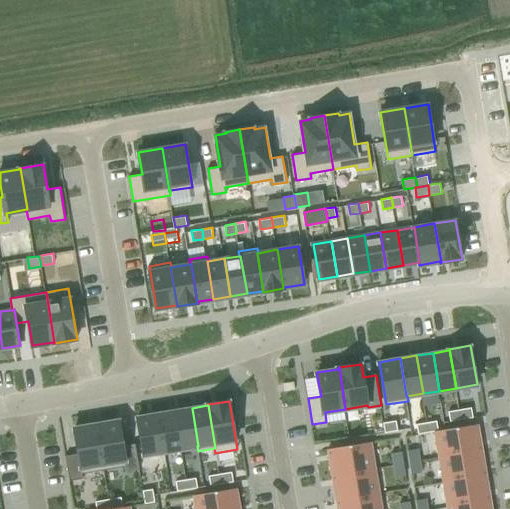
[(472,407),(459,409),(461,419),(474,417),(472,407)]
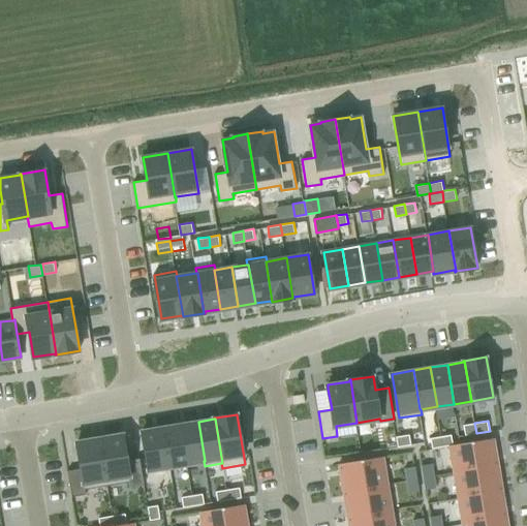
[(198,422),(181,425),(187,463),(204,461),(205,461),(198,422)]
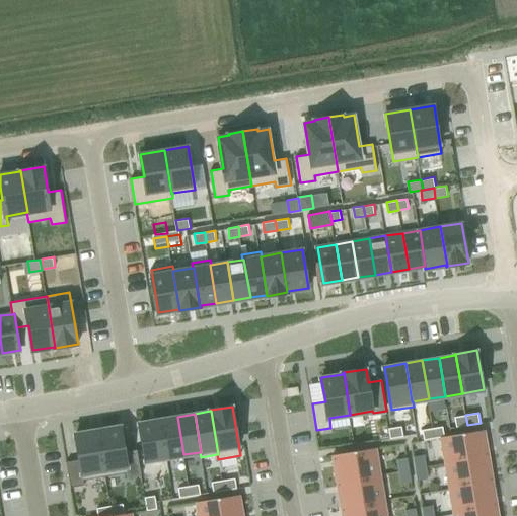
[(465,415),(455,417),(457,427),(467,425),(465,415)]
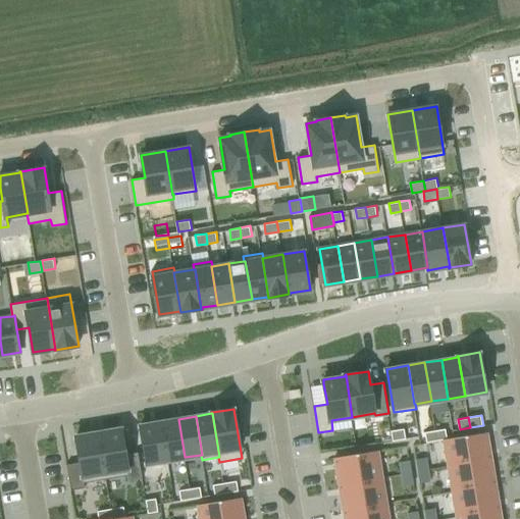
[(178,419),(162,421),(168,460),(185,457),(178,419)]
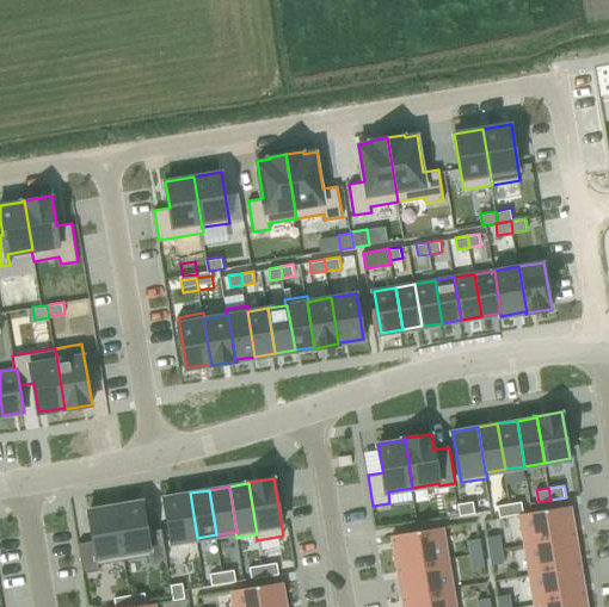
[(190,493),(165,497),(172,543),(197,538),(190,493)]
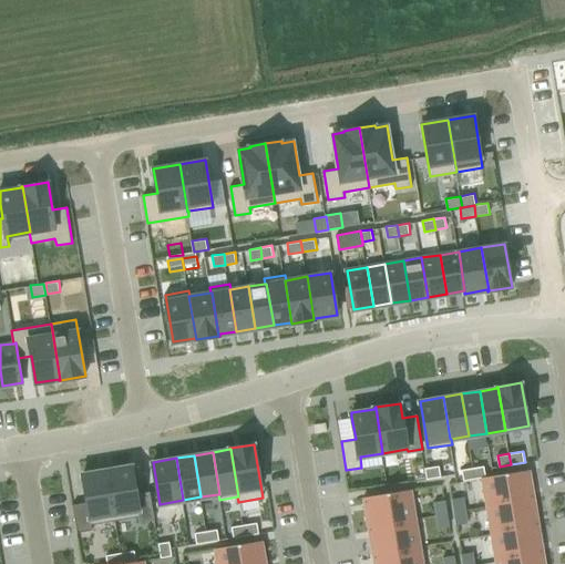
[(132,465),(108,470),(115,520),(140,515),(141,522),(155,519),(151,491),(136,493),(132,465)]
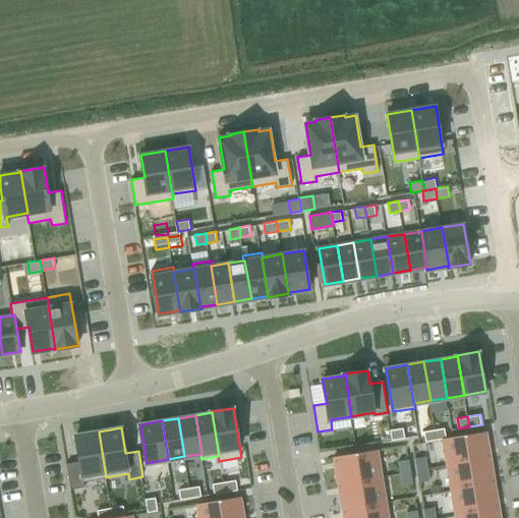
[(404,427),(391,429),(392,440),(405,438),(404,427)]
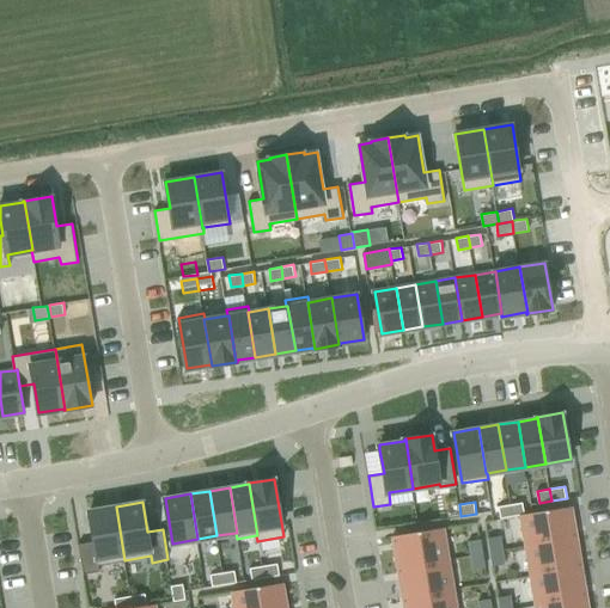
[(523,502),(511,503),(513,515),(525,514),(523,502)]
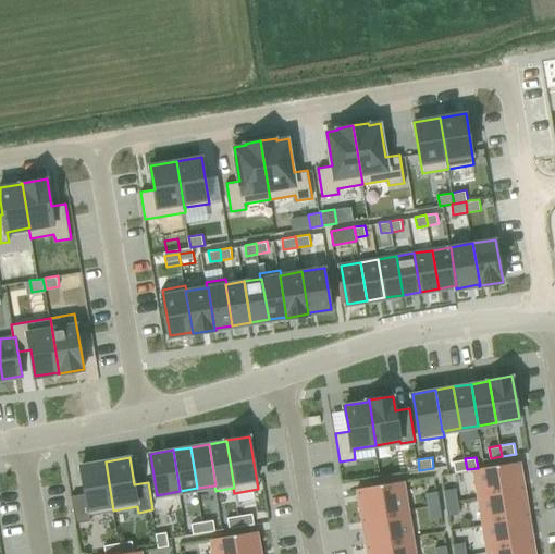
[(465,458),(454,460),(456,471),(467,469),(465,458)]
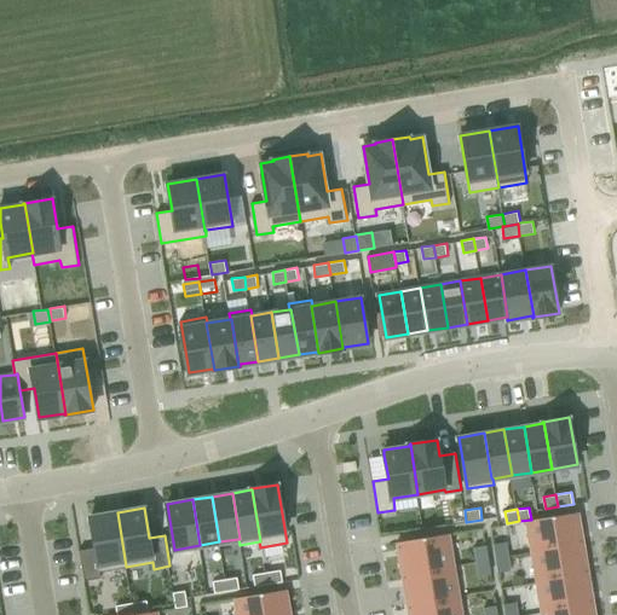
[(580,511),(526,521),(532,551),(584,543),(580,511)]
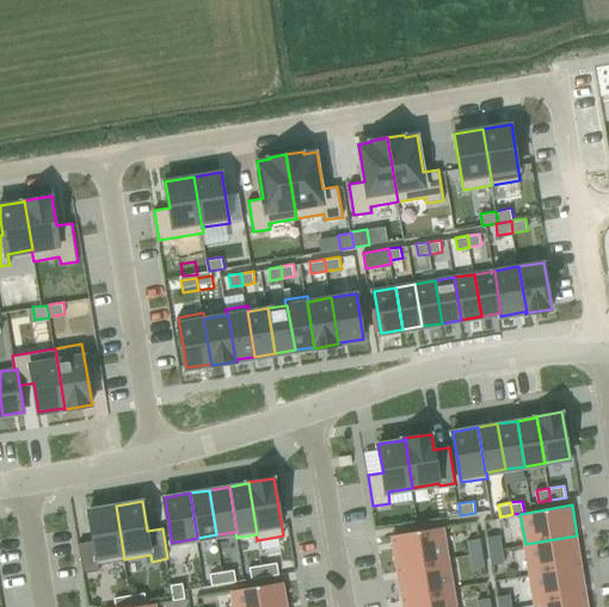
[(94,539),(79,543),(84,573),(100,570),(99,563),(124,559),(116,506),(88,509),(94,539)]
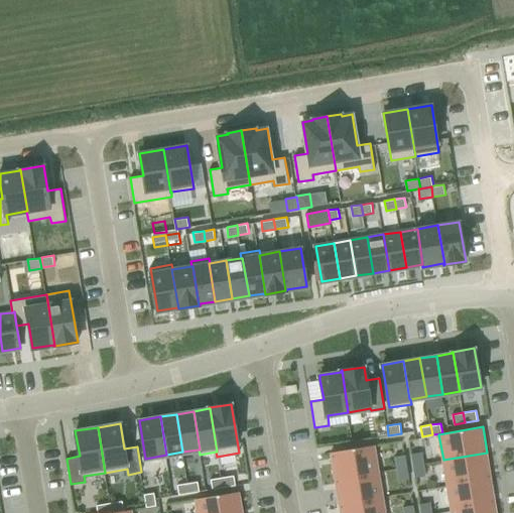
[(365,429),(352,431),(354,440),(367,438),(365,429)]
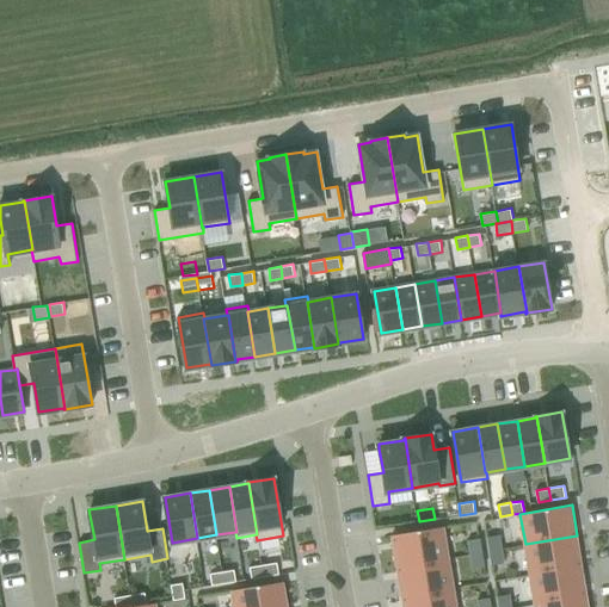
[(443,526),(392,534),(397,565),(448,557),(443,526)]
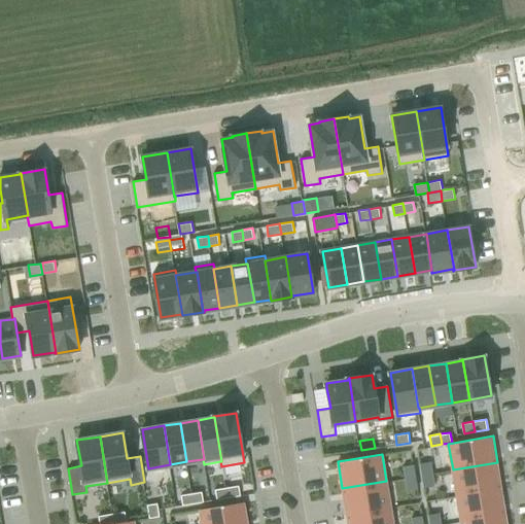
[(431,461),(421,462),(423,475),(433,474),(431,461)]
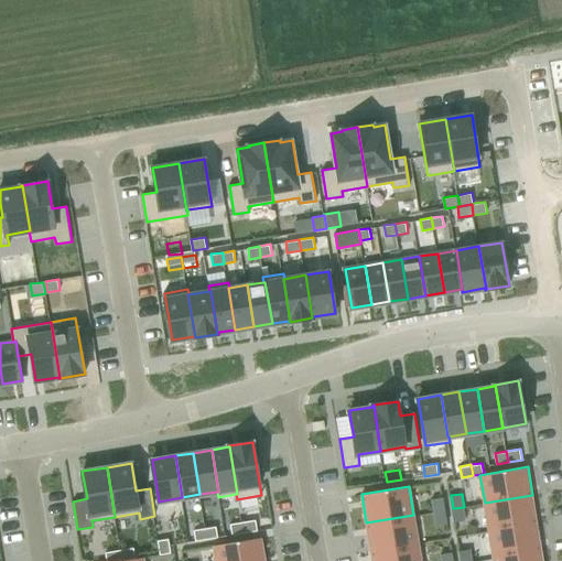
[(538,522),(533,495),(485,503),(489,530),(538,522)]
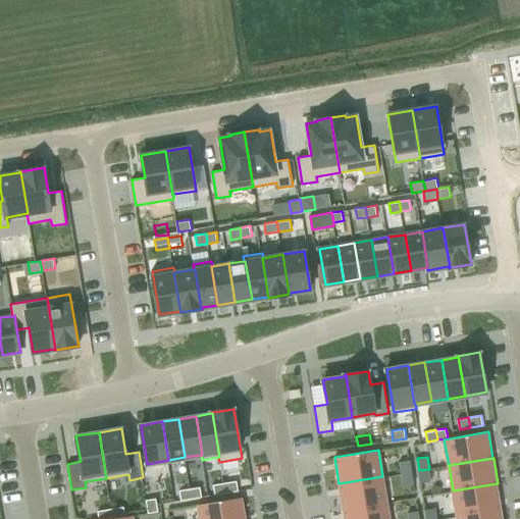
[(401,461),(402,473),(412,471),(410,460),(401,461)]
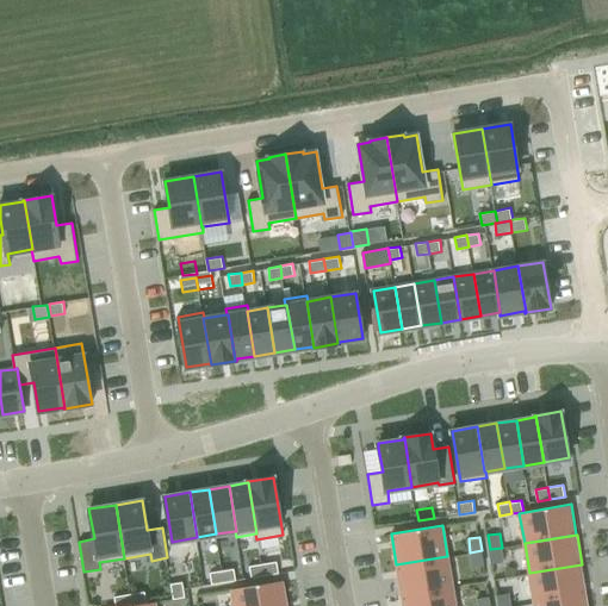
[(502,548),(490,549),(492,563),(504,561),(502,548)]
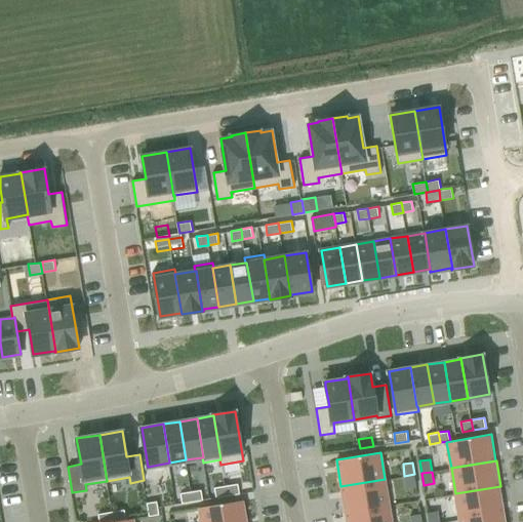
[(404,476),(406,487),(416,486),(414,474),(404,476)]
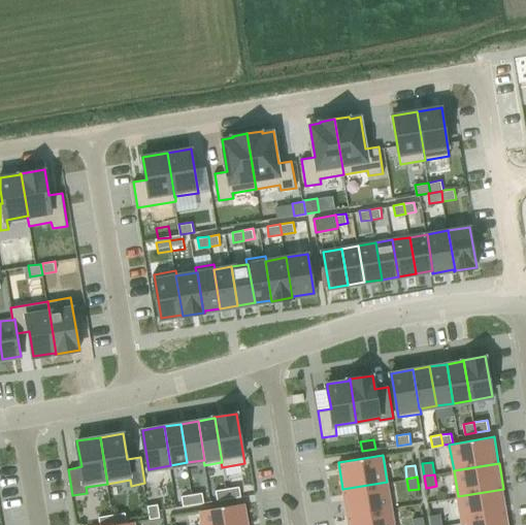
[(387,482),(342,489),(347,515),(392,507),(387,482)]
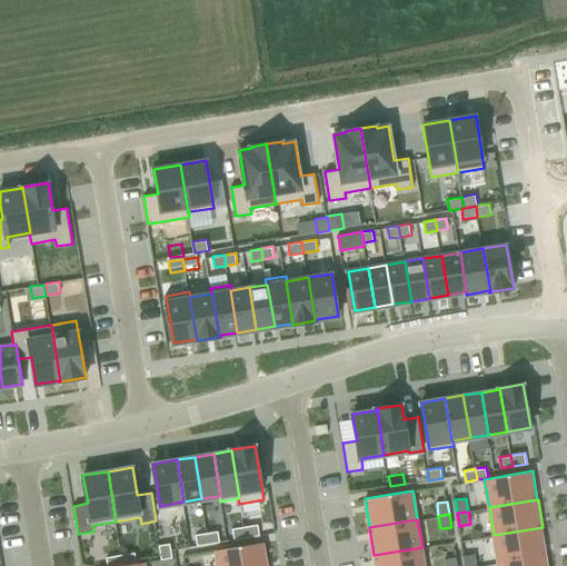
[(258,524),(246,526),(248,537),(260,535),(258,524)]
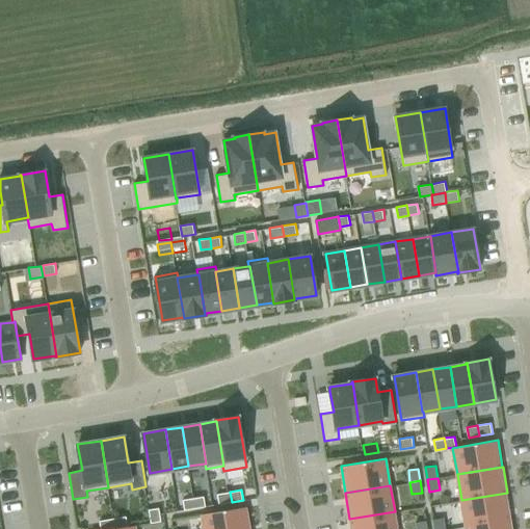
[(230,492),(217,494),(219,504),(232,502),(230,492)]
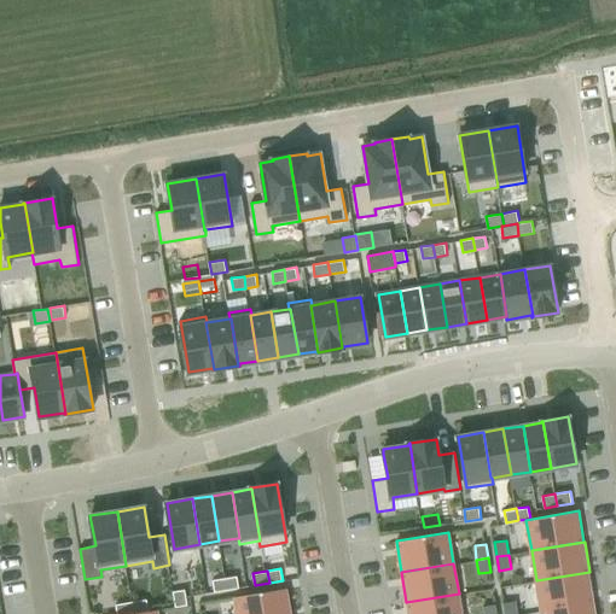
[(594,602),(590,572),(536,580),(541,610),(594,602)]
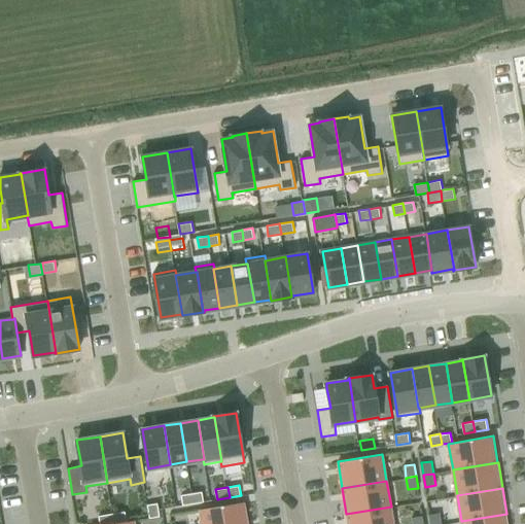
[(203,491),(191,493),(194,503),(204,501),(203,491)]
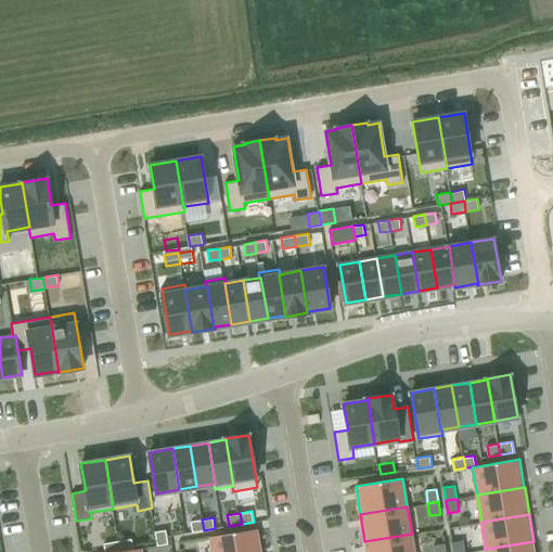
[(202,520),(191,521),(193,531),(204,530),(202,520)]
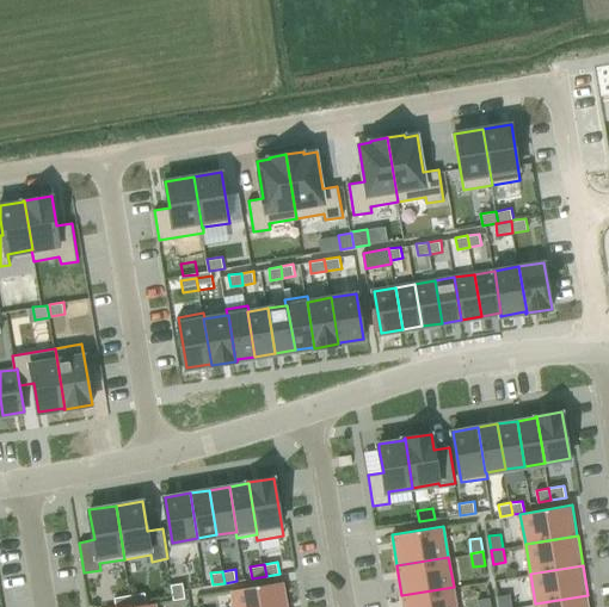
[(287,606),(283,581),(232,590),(234,606),(287,606)]
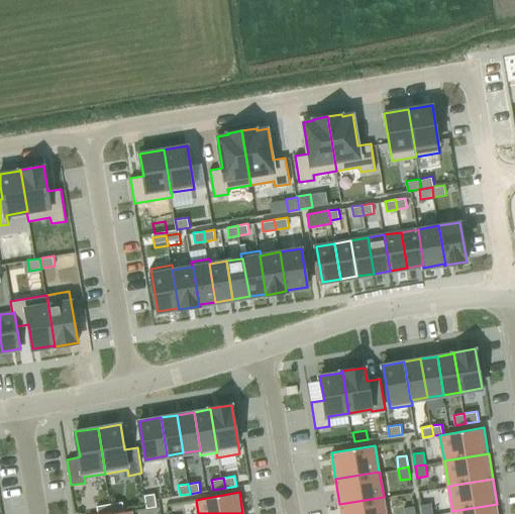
[(155,493),(144,495),(146,508),(157,506),(155,493)]
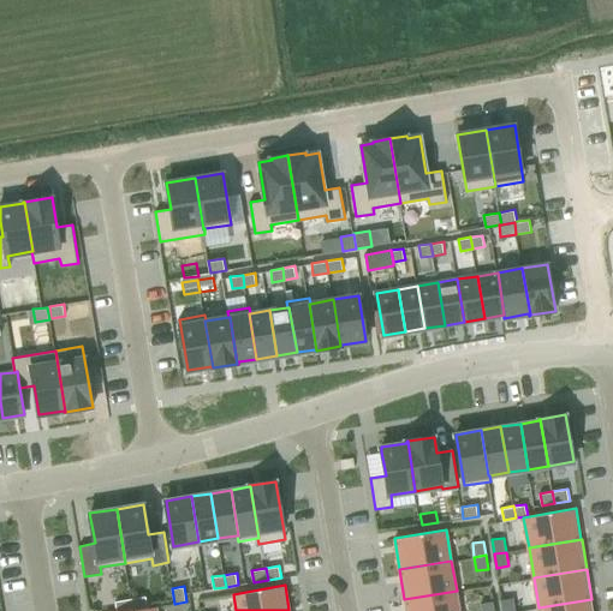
[(459,610),(457,591),(404,599),(405,610),(459,610)]
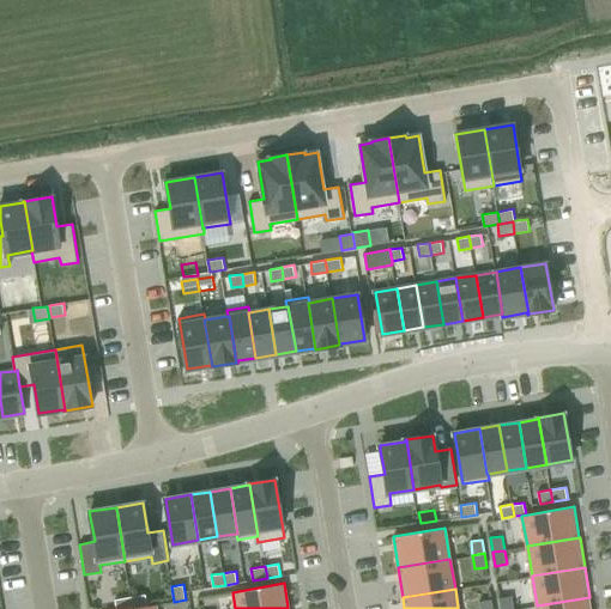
[(146,594),(134,596),(135,608),(149,606),(146,594)]
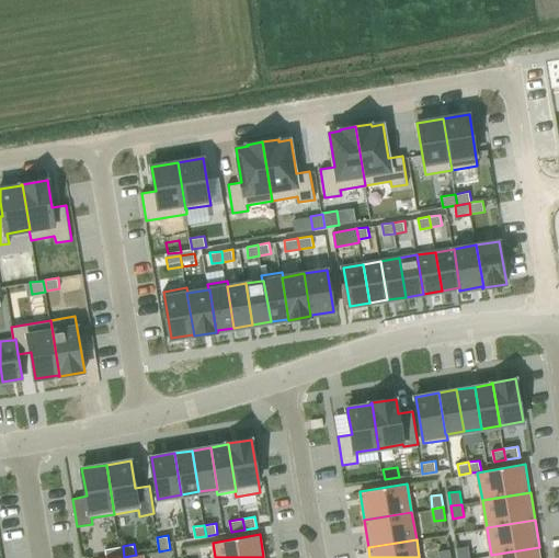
[(469,557),(468,545),(457,547),(458,557),(469,557)]
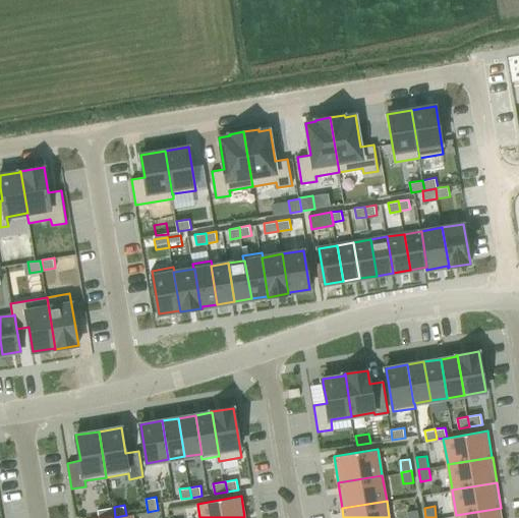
[(114,507),(104,509),(105,517),(109,517),(115,517),(114,507)]
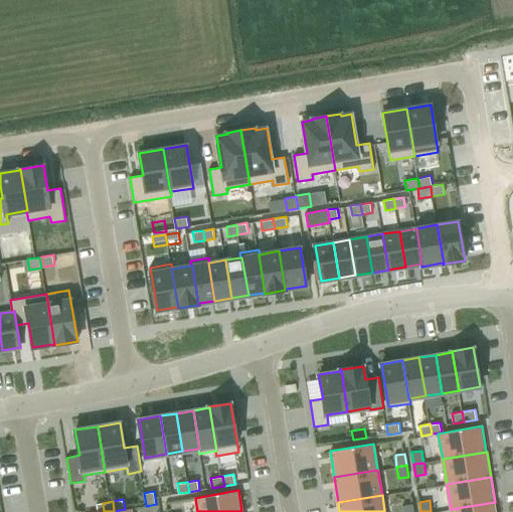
[(495,511),(494,502),(451,509),(451,511),(495,511)]
